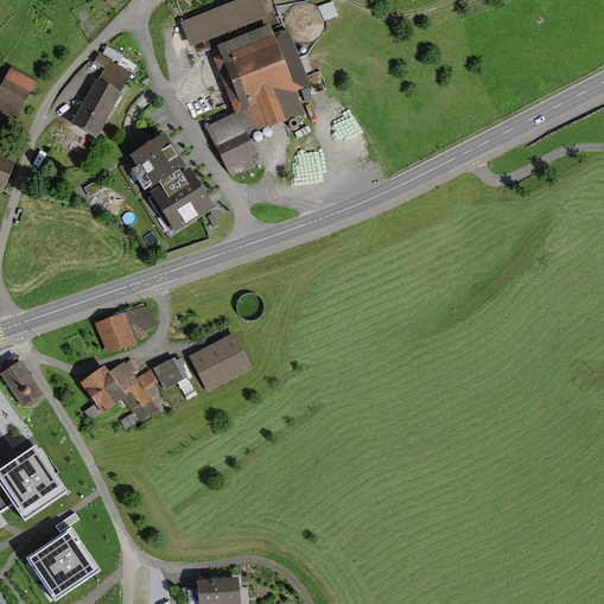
[(234,0),(179,21),(190,46),(268,17),(261,0),(234,0)]
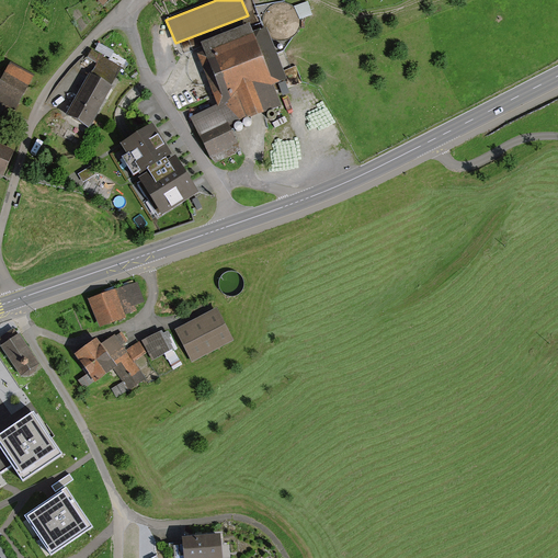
[(285,79),(266,27),(254,32),(251,22),(202,40),(231,122),(280,104),(273,83),(285,79)]
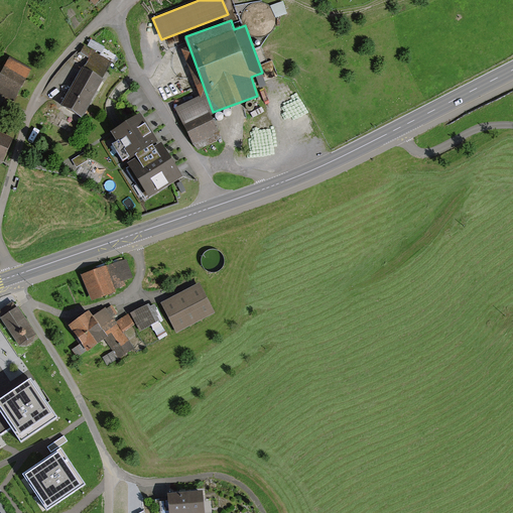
[(77,114),(109,60),(83,44),(80,50),(89,55),(59,104),(77,114)]
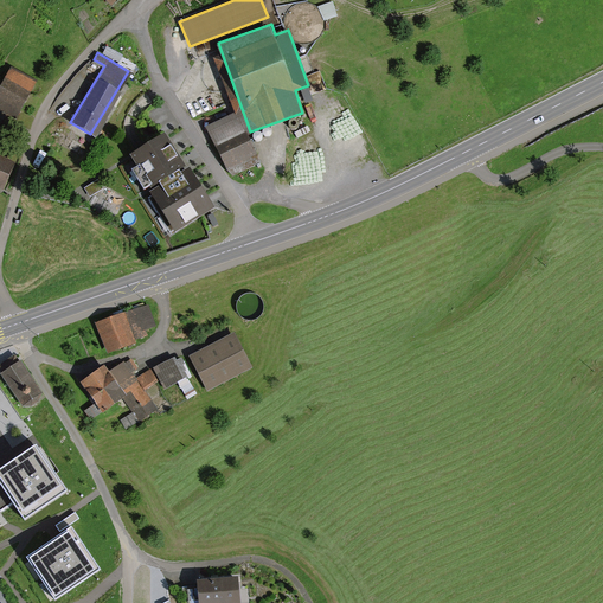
[(0,102),(20,111),(34,79),(8,68),(0,85),(0,102)]
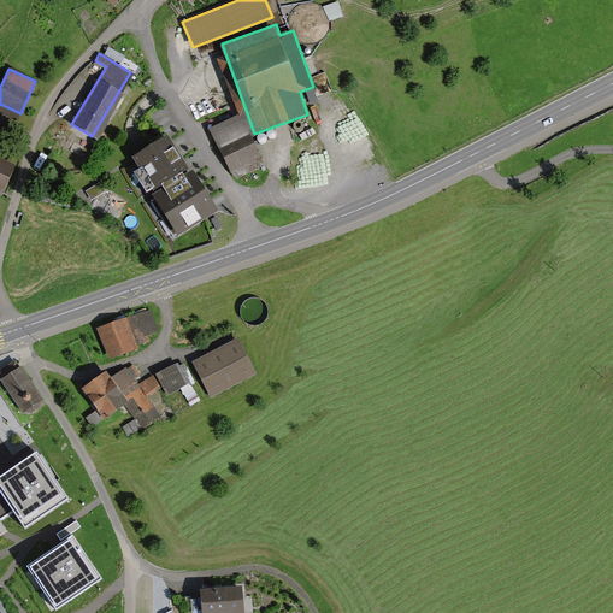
[(239,111),(208,125),(230,171),(260,155),(239,111)]
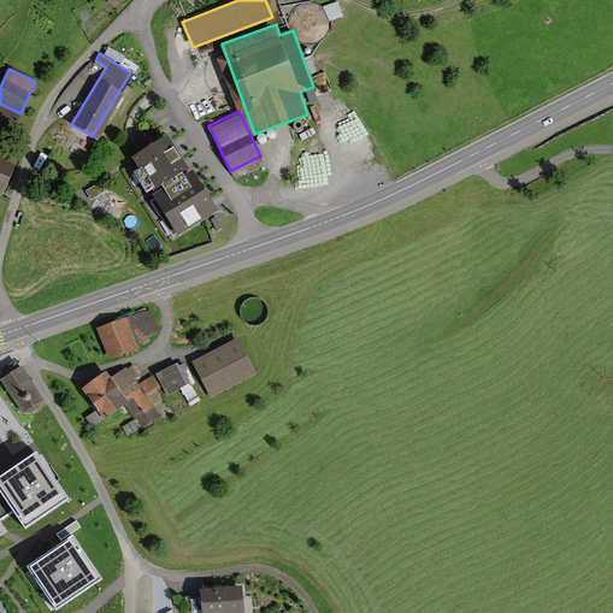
[(178,236),(219,211),(194,170),(188,174),(186,171),(189,169),(169,135),(133,157),(140,169),(134,172),(147,194),(154,189),(158,194),(149,199),(172,235),(176,233),(178,236)]
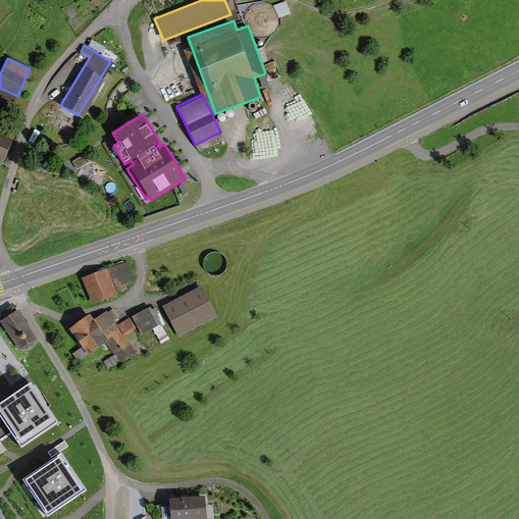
[(0,160),(3,161),(11,138),(0,133),(0,160)]
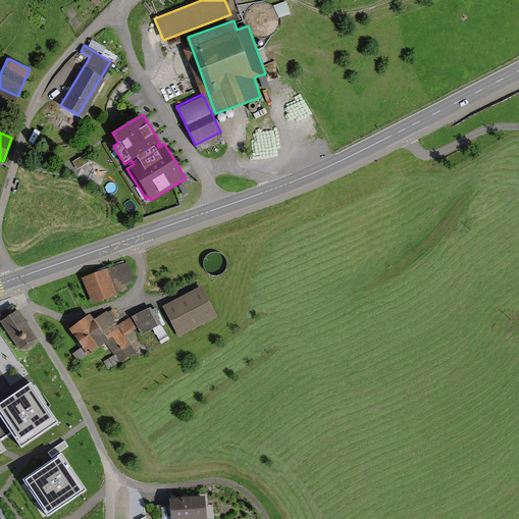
[(76,167),(87,161),(83,153),(71,159),(76,167)]
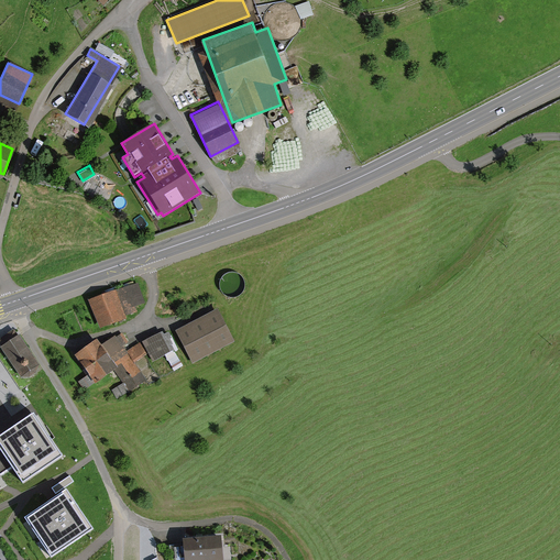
[(114,289),(87,299),(97,328),(125,318),(122,309),(141,303),(133,283),(114,289)]
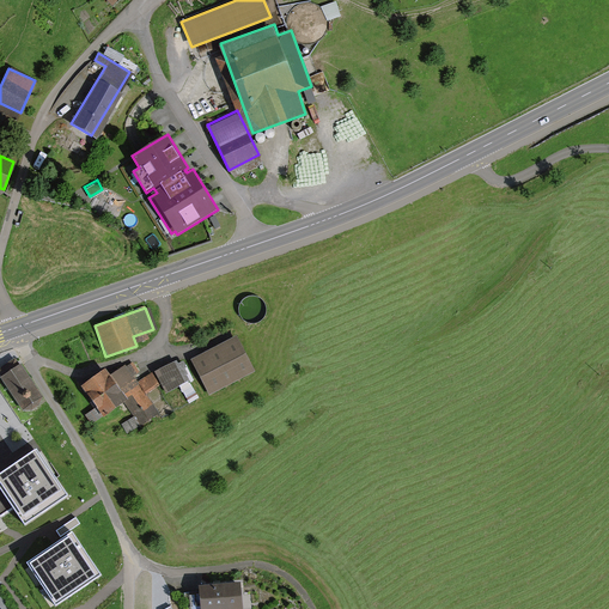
[(208,394),(253,370),(235,335),(189,359),(208,394)]
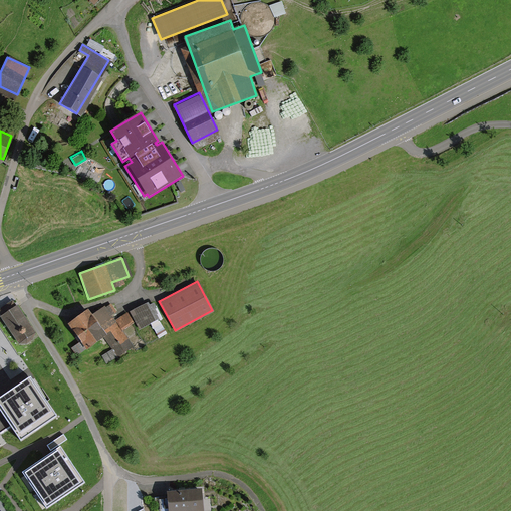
[(137,328),(154,320),(146,303),(129,312),(137,328)]
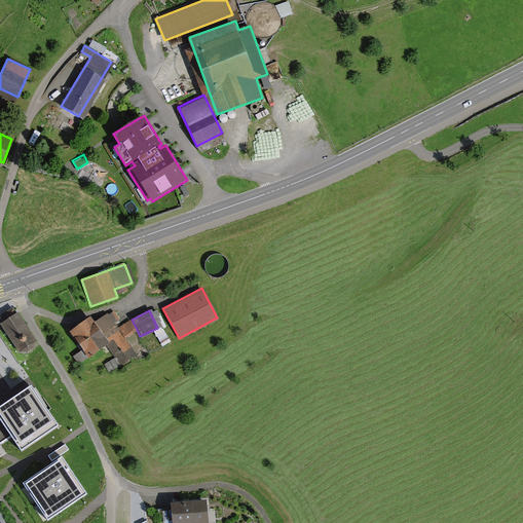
[(0,328),(17,351),(36,338),(16,311),(0,324),(0,328)]
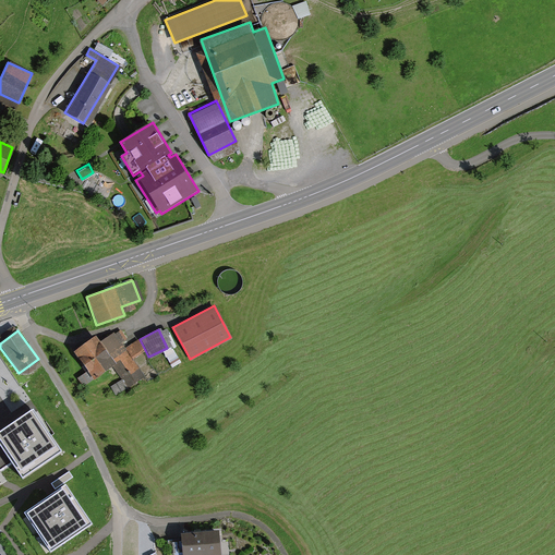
[(140,376),(111,334),(98,341),(95,337),(73,351),(93,379),(111,366),(124,386),(140,376)]
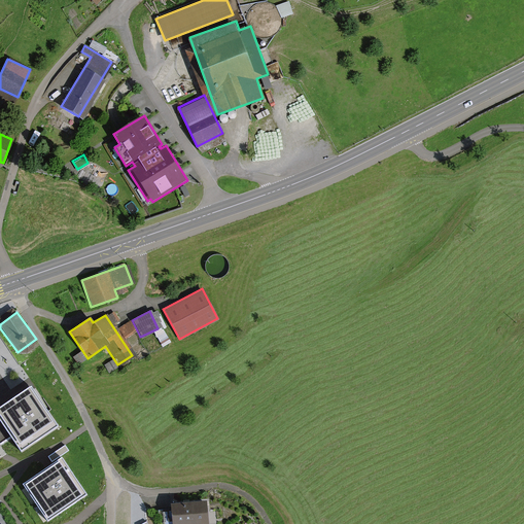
[(124,336),(134,329),(128,320),(117,327),(124,336)]
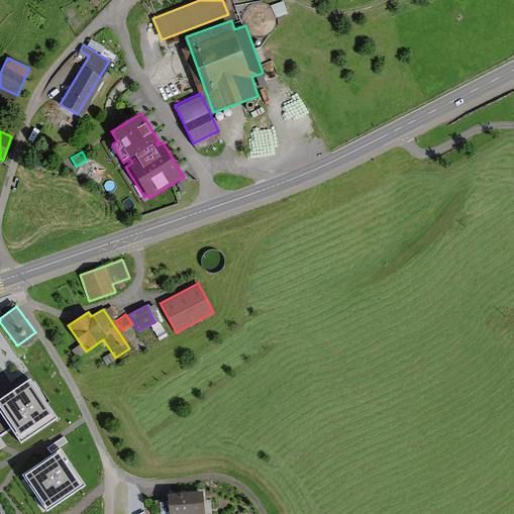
[(28,378),(0,397),(0,419),(17,444),(56,418),(28,378)]
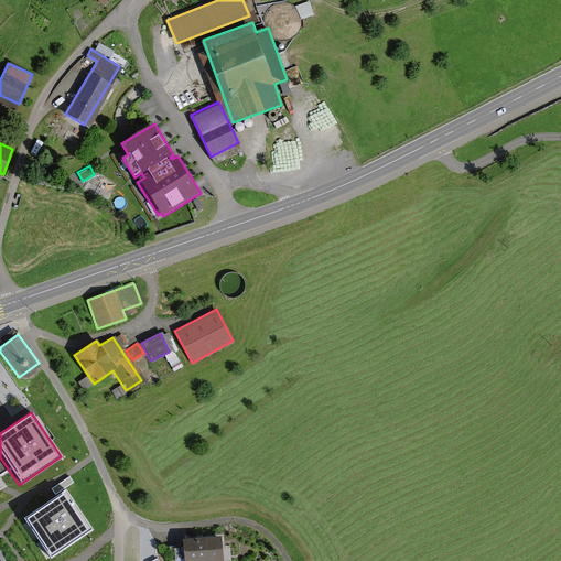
[(65,491),(22,518),(50,559),(92,531),(65,491)]
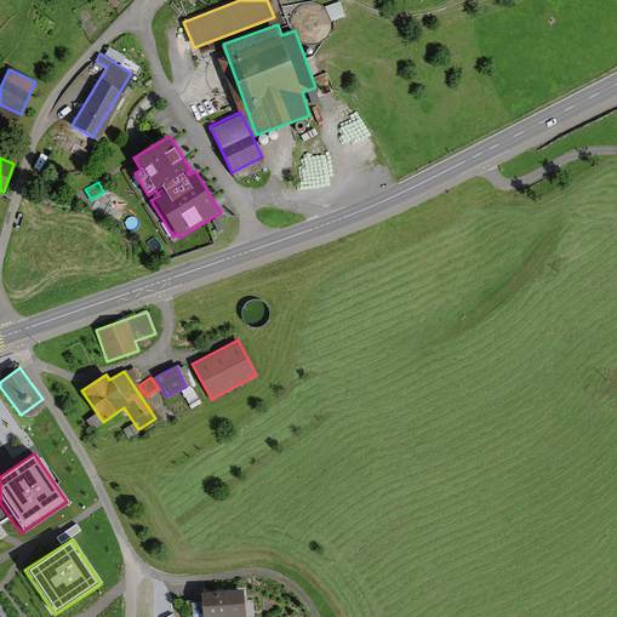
[(203,616),(230,616),(246,616),(243,584),(201,588),(203,616)]
